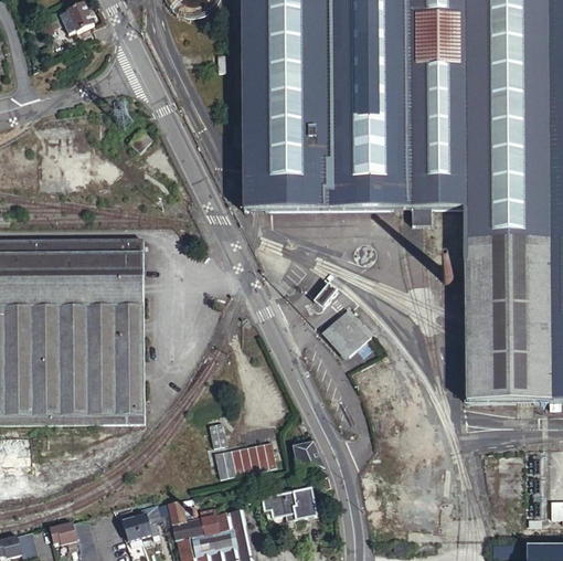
[(241,0),(243,209),(255,209),(400,209),(411,209),(431,209),(463,208),(464,263),(466,400),(562,399),(562,0),(241,0)]
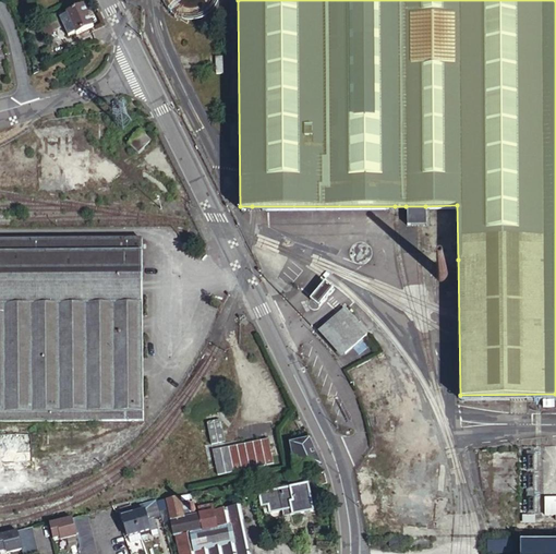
[(85,11),(82,2),(65,11),(65,12),(59,15),(67,33),(74,29),(74,31),(91,23),(87,14),(85,11)]
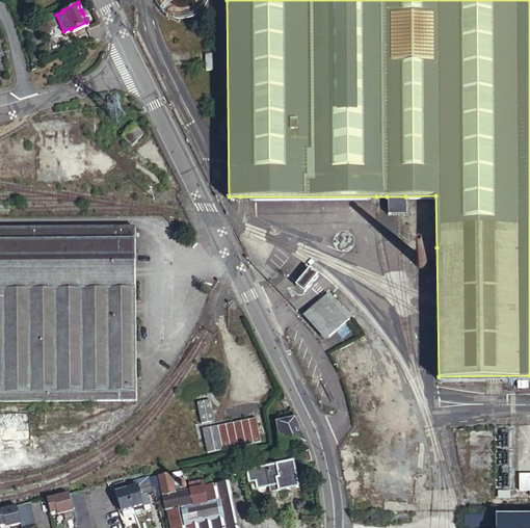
[(51,28),(45,15),(35,19),(42,32),(51,28)]
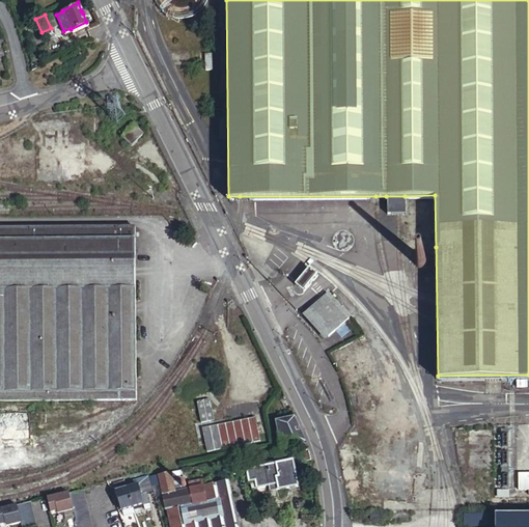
[(143,128),(134,118),(120,131),(131,140),(143,128)]
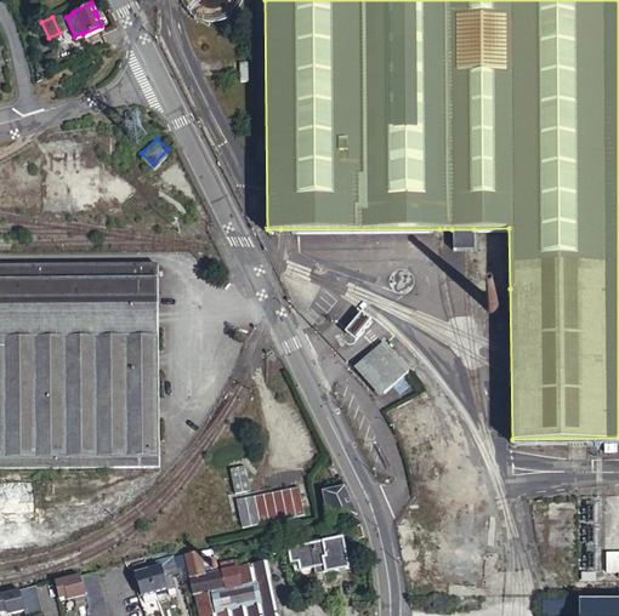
[(473,246),(473,229),(452,229),(453,246),(464,246),(473,246)]
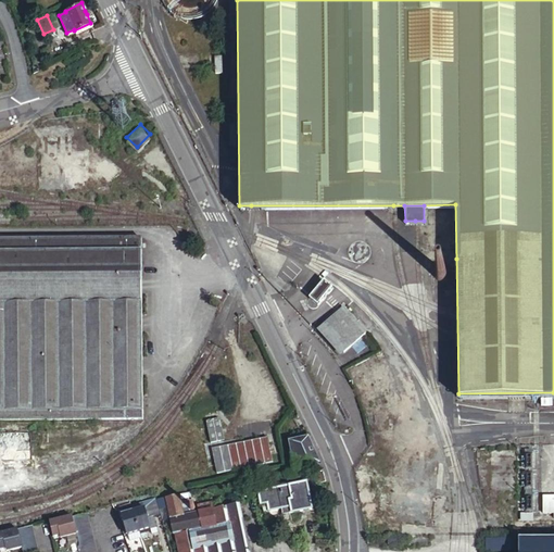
[(140,235),(0,235),(0,414),(141,414),(140,235)]
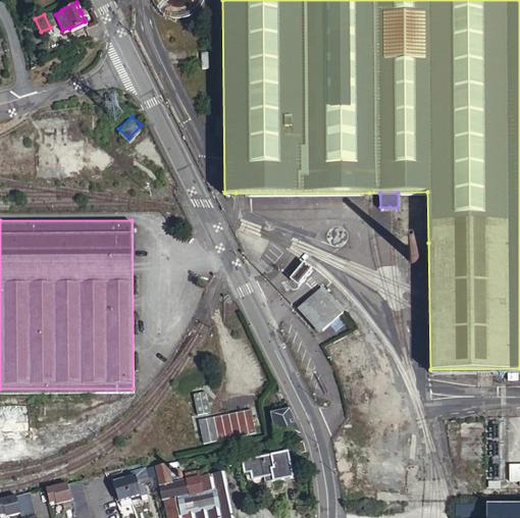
[(287,279),(296,287),(312,266),(303,259),(287,279)]
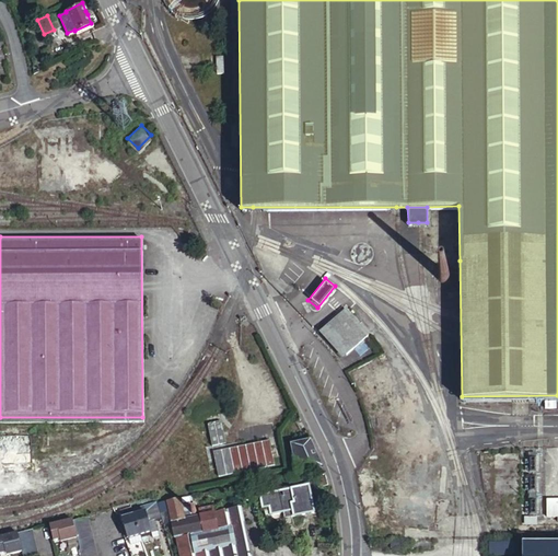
[(363,333),(341,308),(317,328),(338,354),(363,333)]
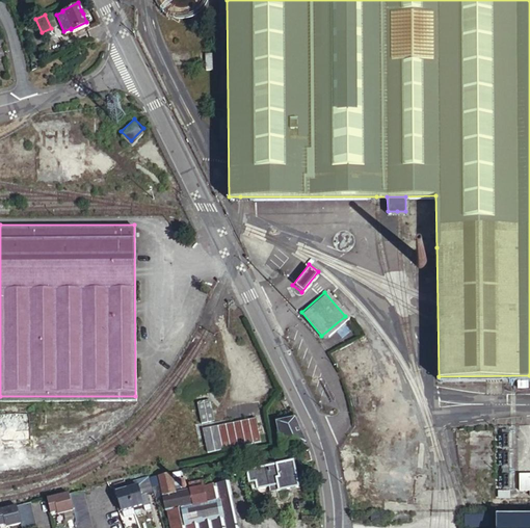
[(196,400),(210,398),(208,390),(192,393),(193,401),(196,400)]
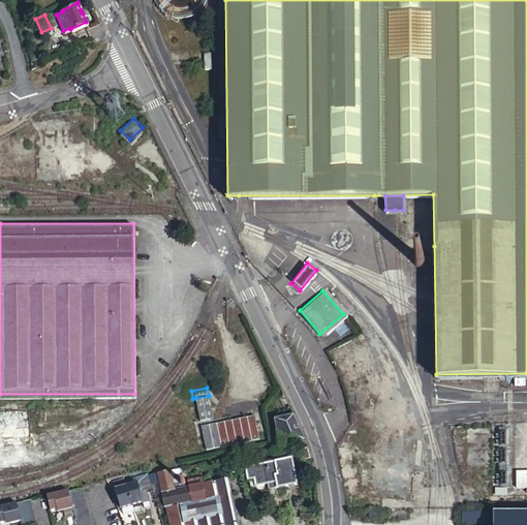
[(213,417),(209,396),(195,398),(196,401),(190,402),(194,421),(213,417)]
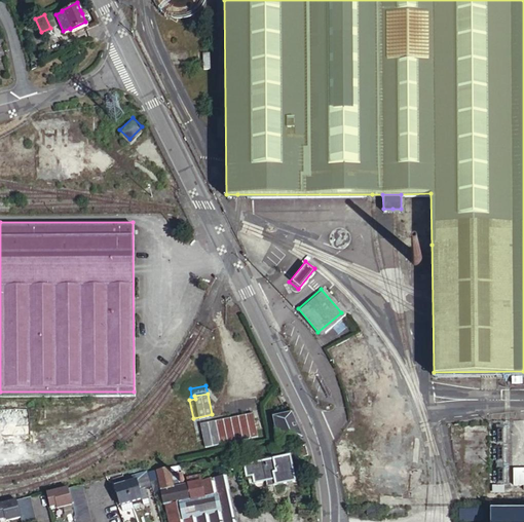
[(277,440),(302,435),(292,409),(272,414),(277,440)]
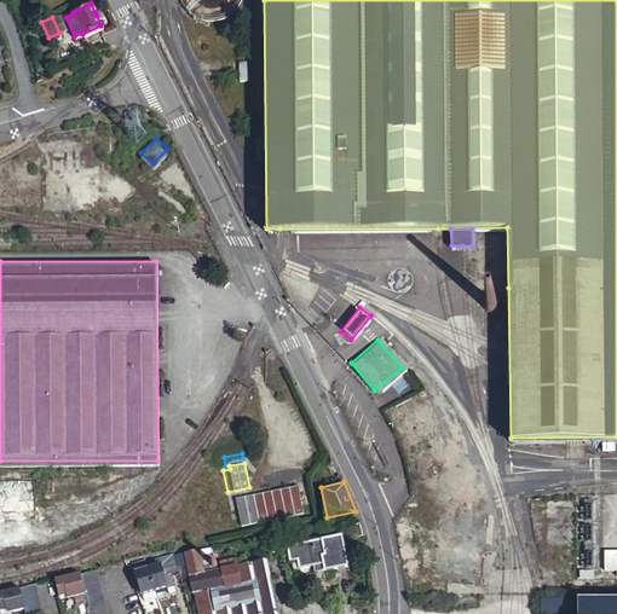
[(236,496),(241,522),(304,510),(298,484),(236,496)]
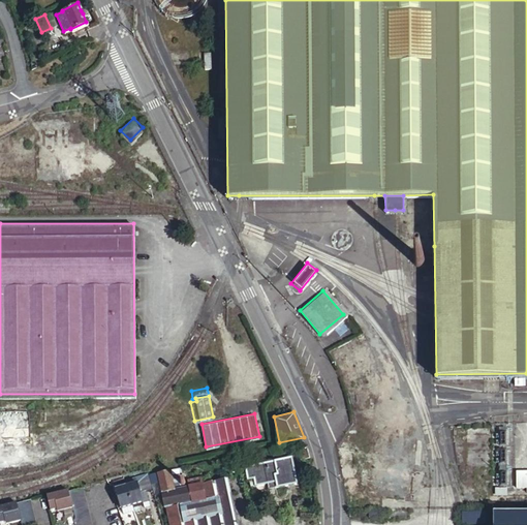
[(308,455),(306,445),(298,448),(301,457),(308,455)]
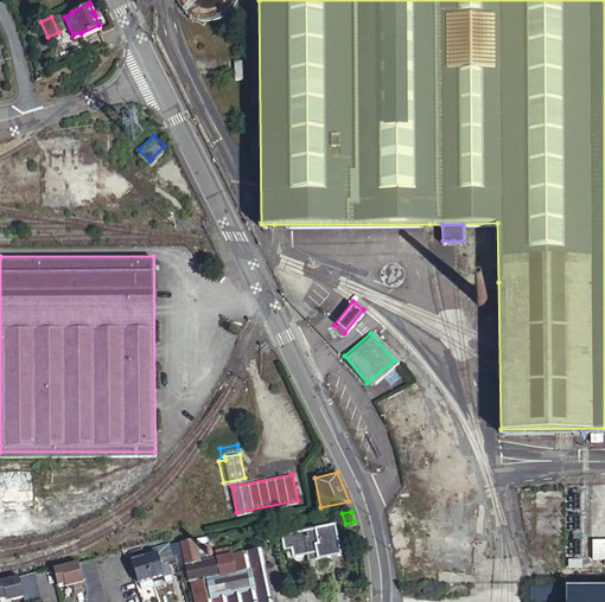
[(191,532),(188,522),(169,527),(171,537),(191,532)]
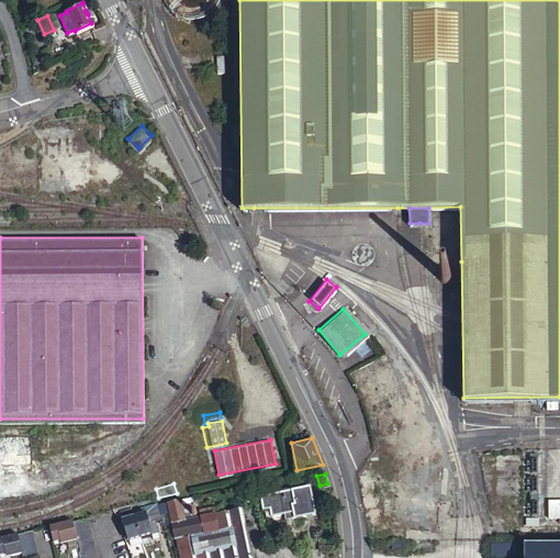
[(308,484),(259,493),(262,514),(288,509),(290,515),(313,511),(308,484)]
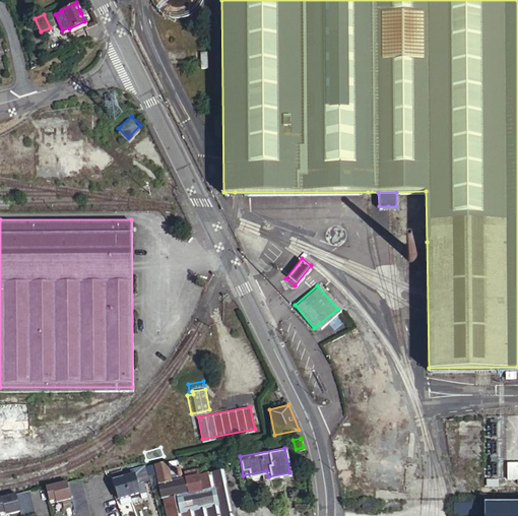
[(178,476),(177,472),(176,471),(176,469),(177,468),(178,467),(176,457),(166,459),(170,477),(178,476)]
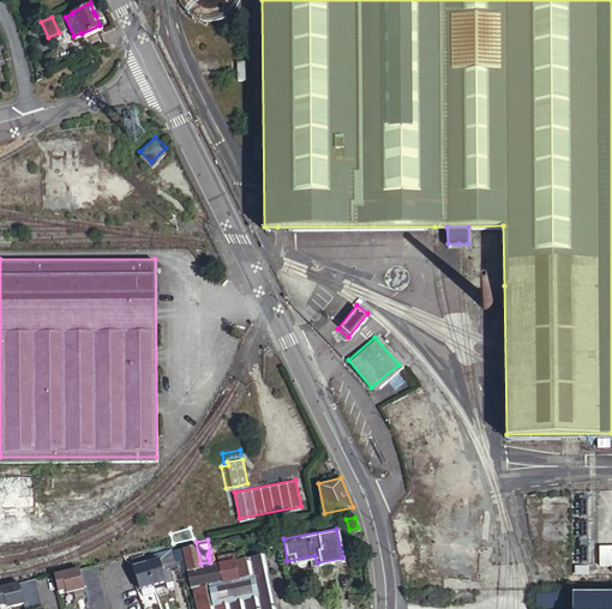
[(274,608),(263,552),(241,556),(233,558),(219,561),(210,562),(201,564),(196,542),(173,547),(178,572),(186,571),(192,602),(196,602),(197,608),(274,608)]
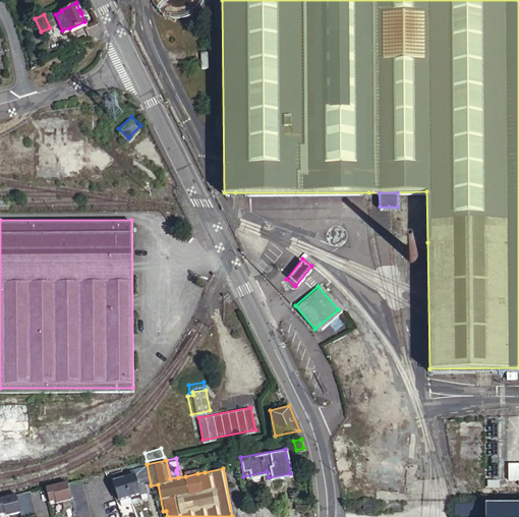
[(507,479),(518,479),(518,462),(507,462),(507,479)]
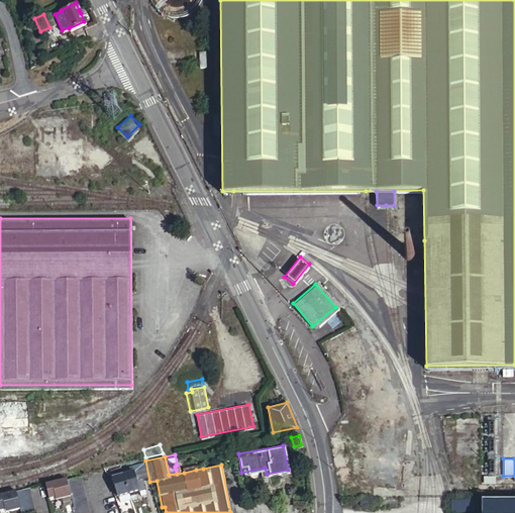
[(142,462),(121,467),(123,473),(133,470),(134,472),(139,471),(140,477),(146,476),(142,462)]
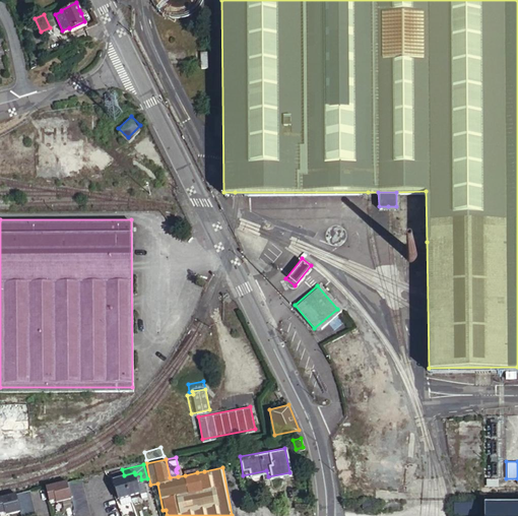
[(196,466),(184,469),(185,475),(197,472),(196,466)]
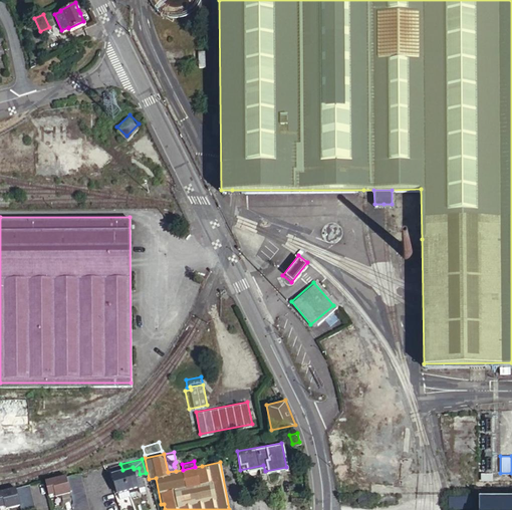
[(122,470),(120,464),(114,465),(115,468),(112,470),(112,472),(122,470)]
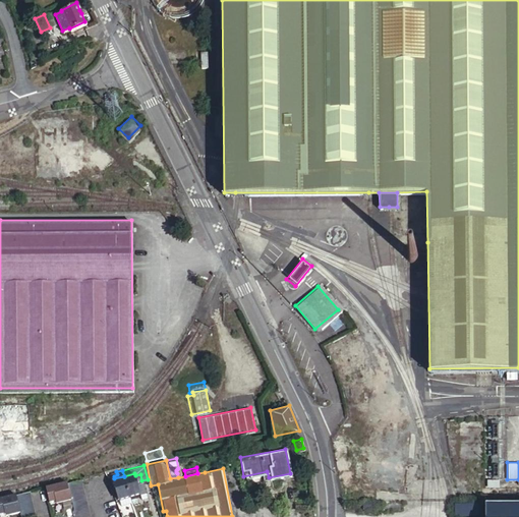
[(134,473),(124,476),(128,495),(138,493),(139,498),(146,497),(141,480),(140,474),(135,475),(134,473)]
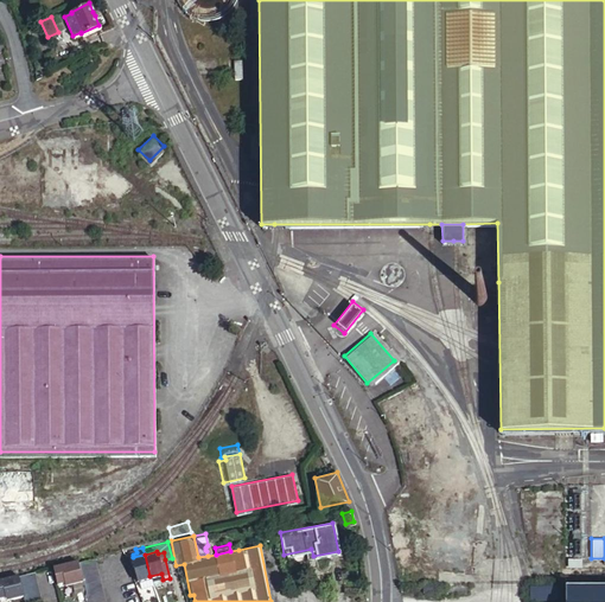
[(145,555),(133,557),(132,558),(137,580),(139,580),(140,586),(151,582),(150,576),(145,555)]
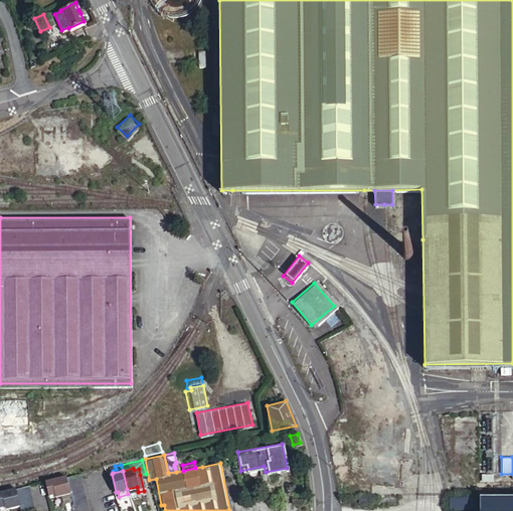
[(69,493),(73,510),(89,510),(80,474),(66,477),(69,493)]
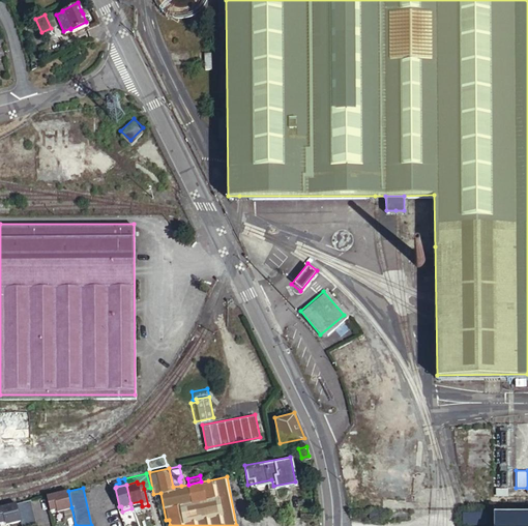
[(67,490),(46,495),(50,509),(61,507),(61,509),(71,507),(68,491),(67,490)]
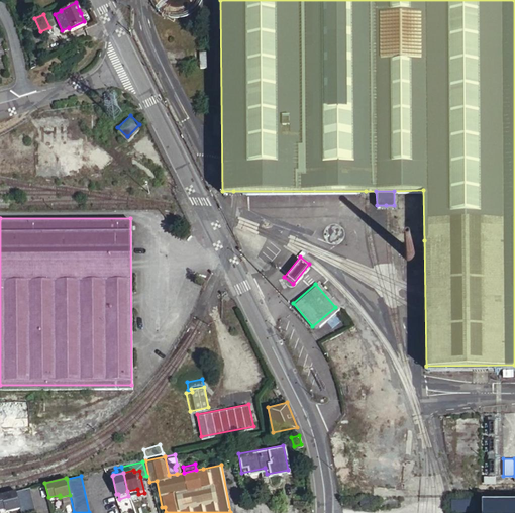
[(0,509),(9,507),(10,510),(20,508),(21,512),(34,510),(29,487),(0,494),(0,509)]
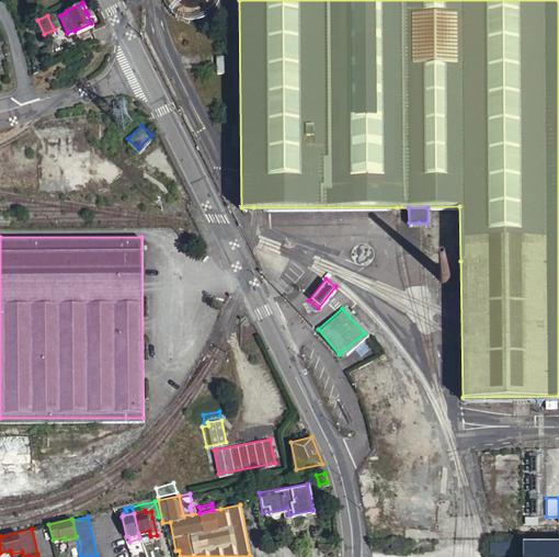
[(558,556),(558,543),(522,544),(522,556),(558,556)]
